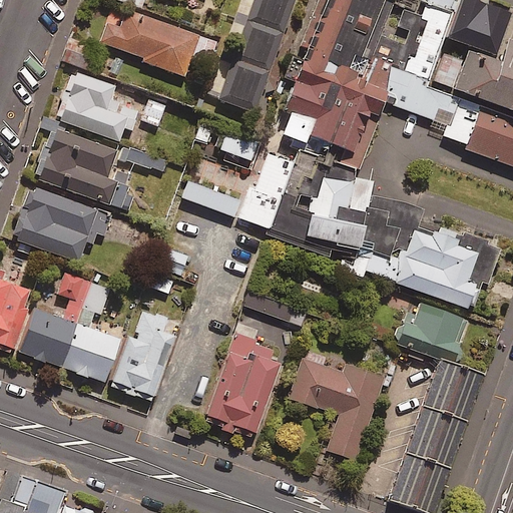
[(223,35),(122,0),(120,0),(107,39),(209,75),(223,35)]
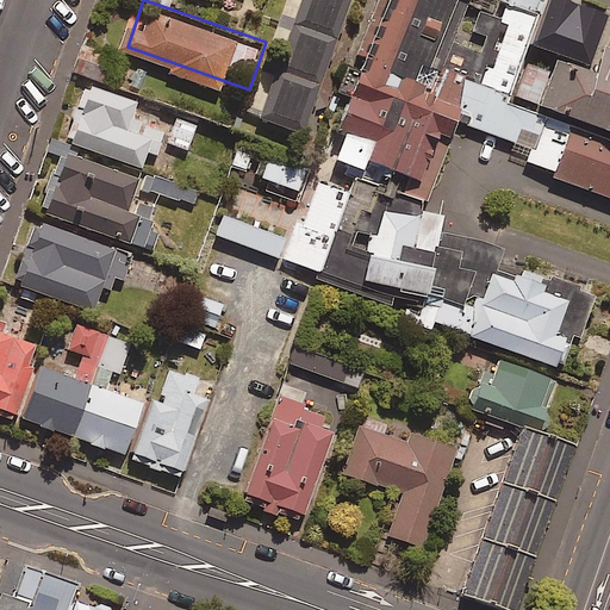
[(355,0),(293,0),(256,110),(312,129),(355,0)]
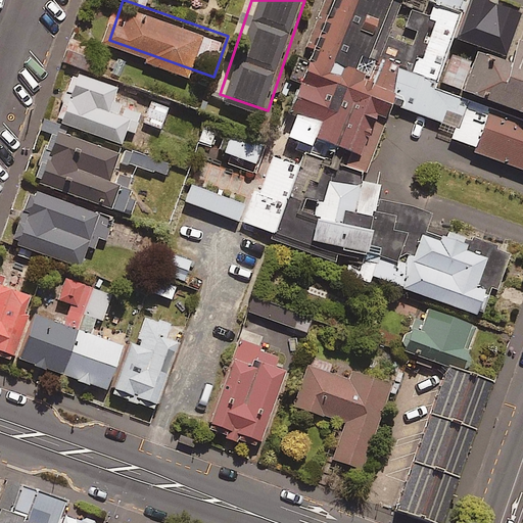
[(425,0),(328,0),(308,52),(380,81),(393,87),(400,67),(425,0)]
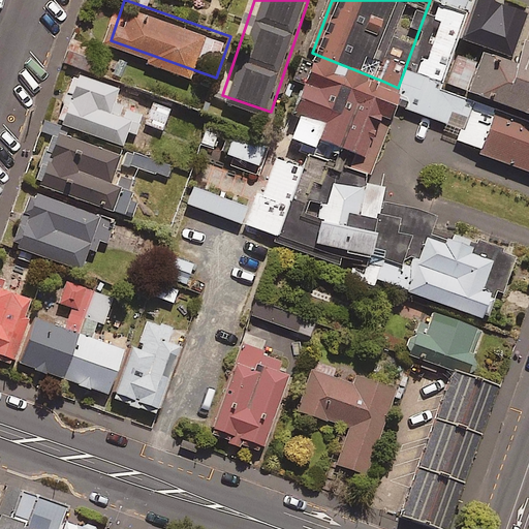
[(527,13),(491,0),(476,0),(463,38),(511,57),(527,13)]
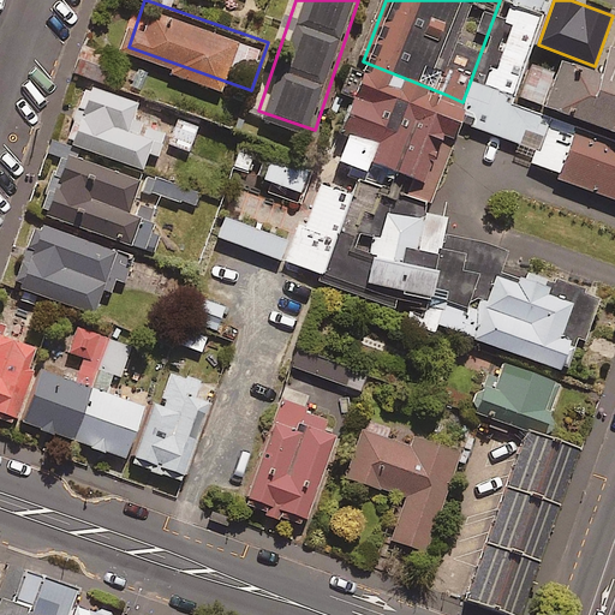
[(447,95),(363,61),(324,161),(362,175),(427,202),(457,119),(463,102),(447,95)]
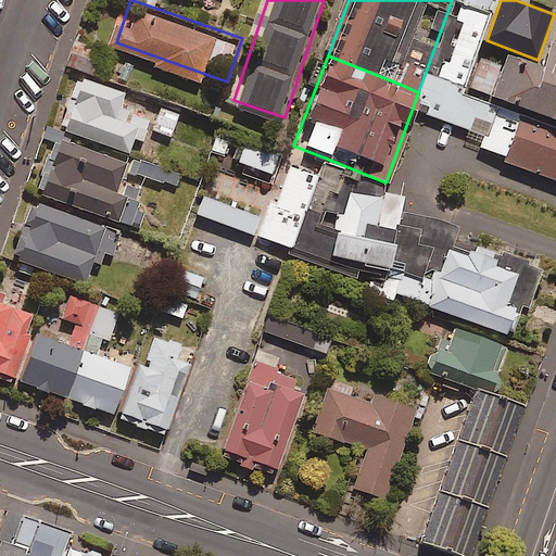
[(504,66),(481,58),(470,88),(555,119),(555,73),(508,55),(504,66)]
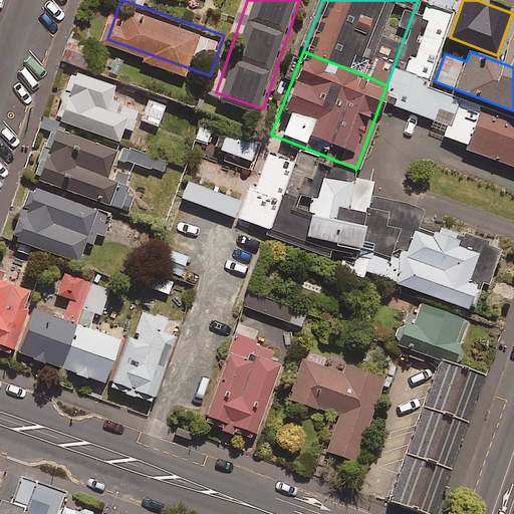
[(459,97),(394,66),(387,85),(381,99),(448,125),(459,97)]
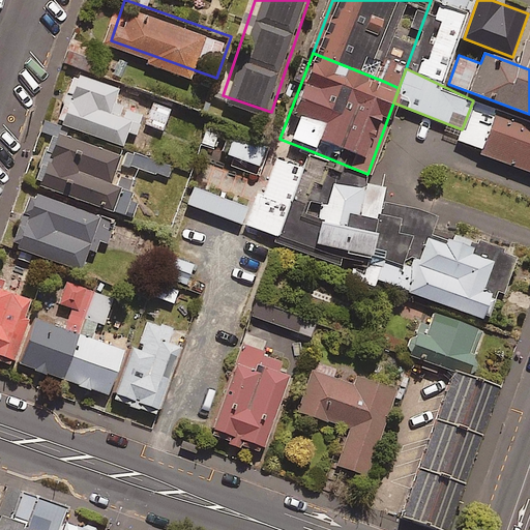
[(155,95),(79,69),(62,119),(138,145),(155,95)]
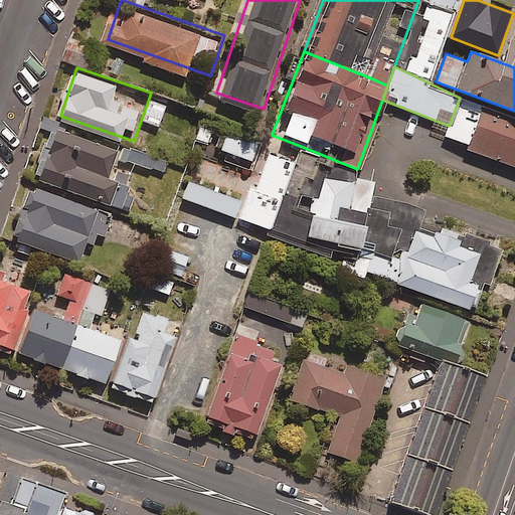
[(460,98),(449,126),(446,135),(453,138),(468,144),(482,107),(460,98)]
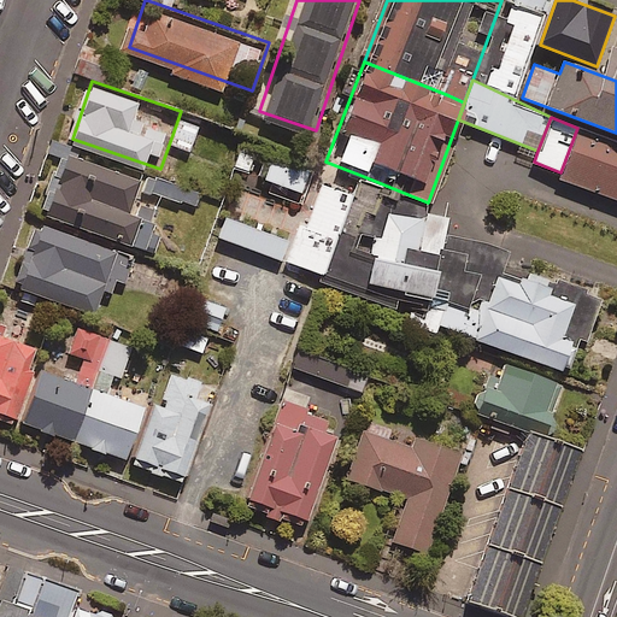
[(616,144),(577,128),(560,172),(558,178),(616,200),(616,144)]
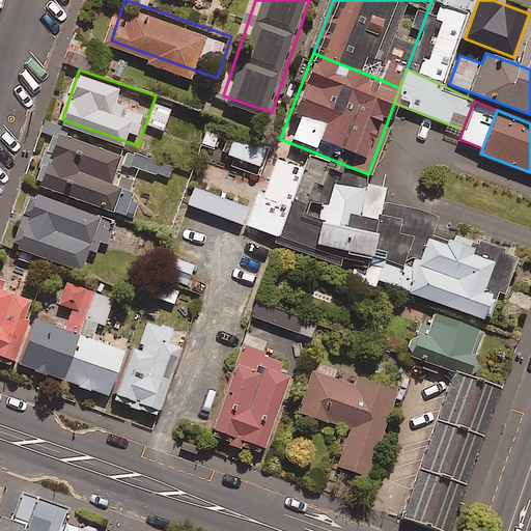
[(161,154),(53,121),(34,180),(142,214),(161,154)]
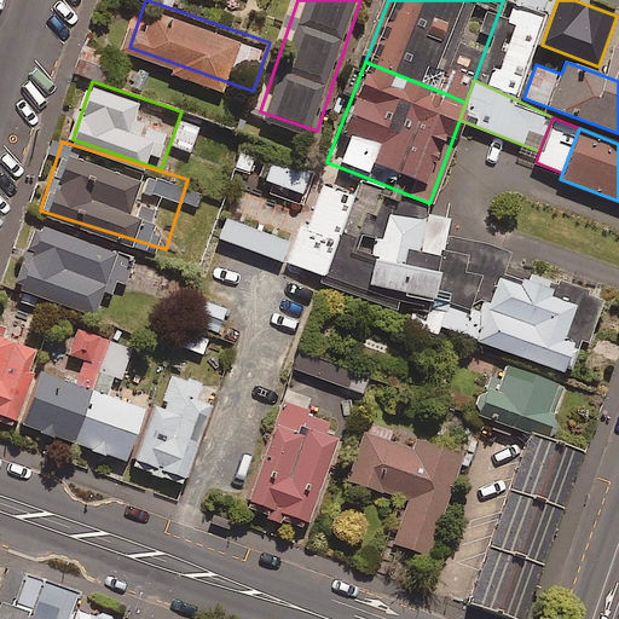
[(270,191),(301,202),(313,163),(273,150),(264,179),(272,181),(270,191)]
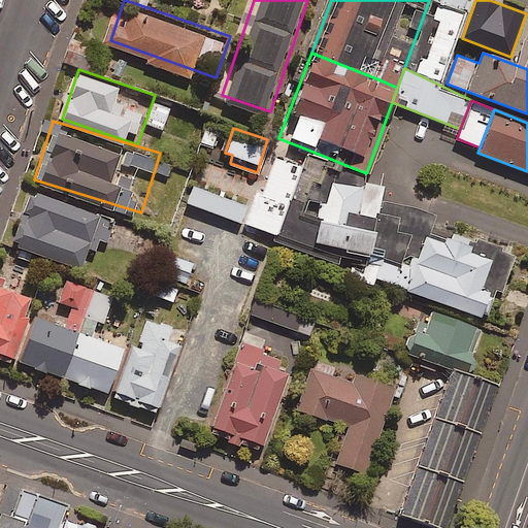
[(274,239),(410,293),(428,232),(435,216),(381,201),(389,183),(366,173),(310,151),(274,239)]
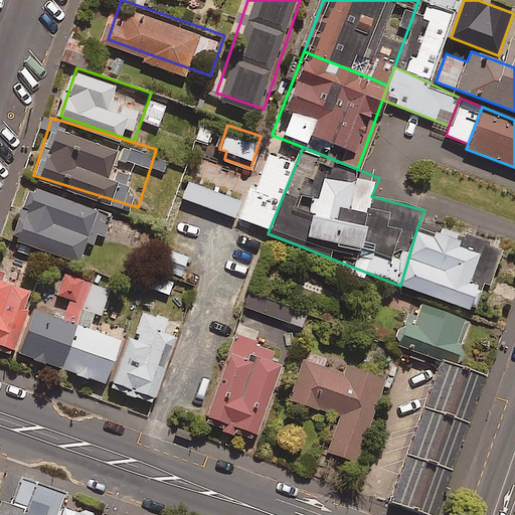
[(267,228),(293,162),(268,153),(254,188),(248,186),(236,217),(267,228)]
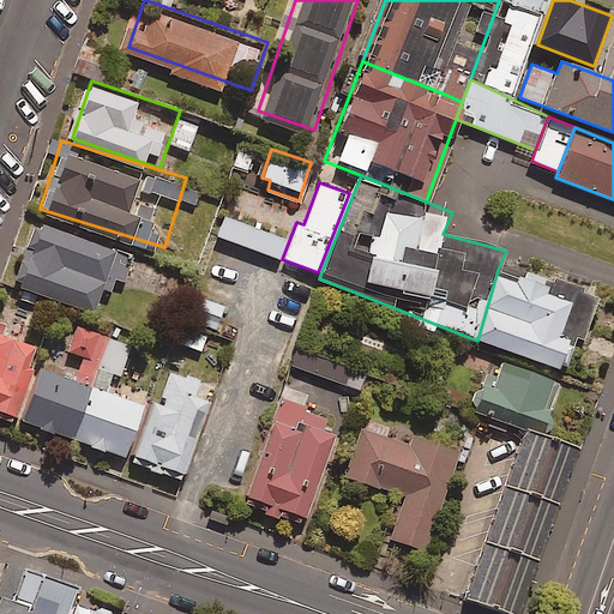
[(287,239),(224,215),(216,234),(278,259),(287,239)]
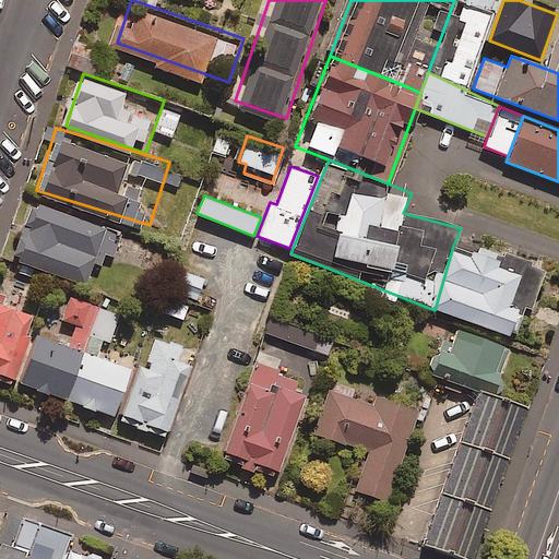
[(133,226),(32,198),(14,259),(115,288),(133,226)]
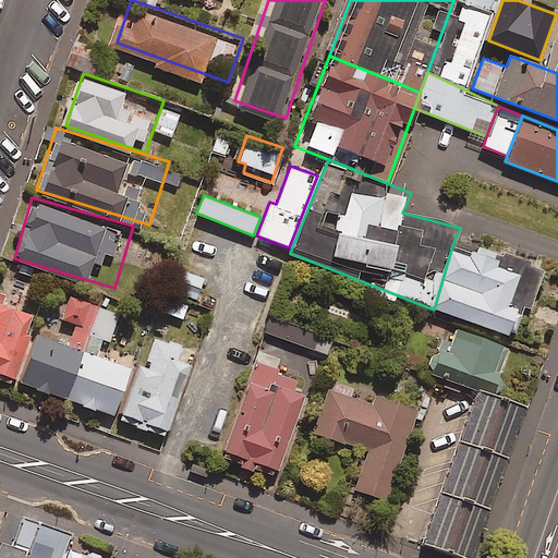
[(434,310),(520,336),(540,271),(452,245),(434,310)]
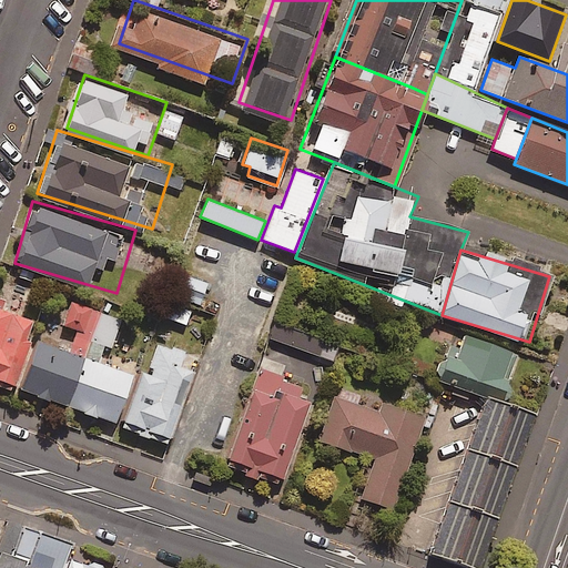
[(206,283),(180,274),(173,295),(199,304),(206,283)]
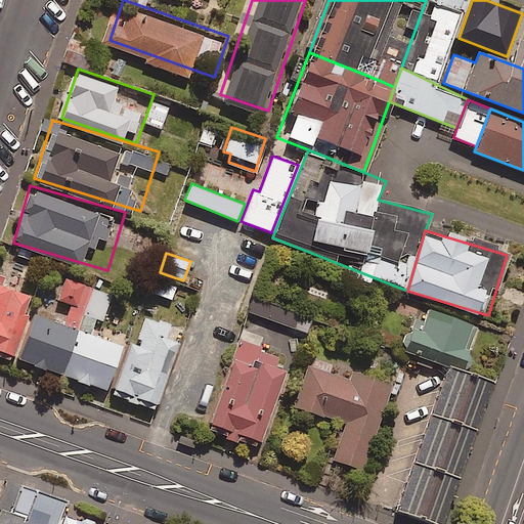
[(46,281),(0,266),(0,351),(22,358),(46,281)]
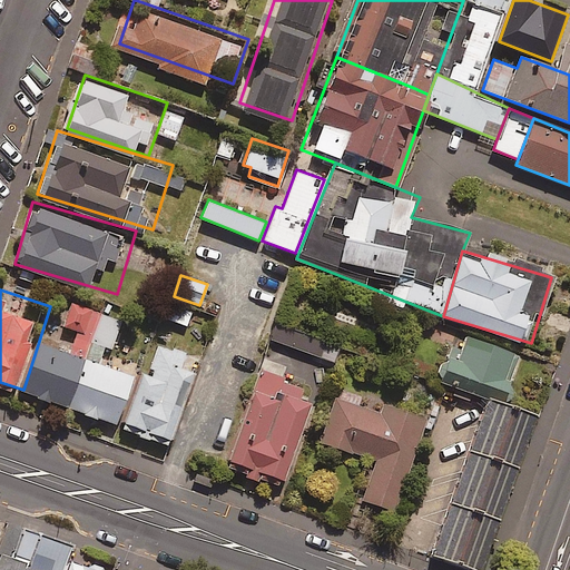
[(192,312),(167,302),(161,316),(185,326),(192,312)]
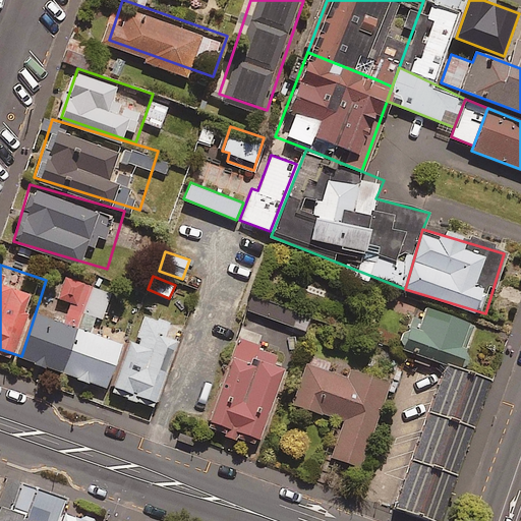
[(254,293),(248,309),(288,325),(294,307),(254,293)]
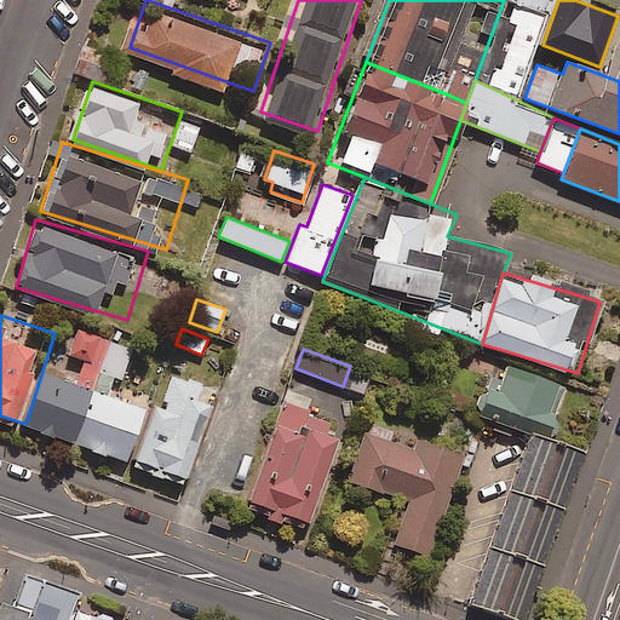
[(563,430),(577,384),(500,360),(486,406),(563,430)]
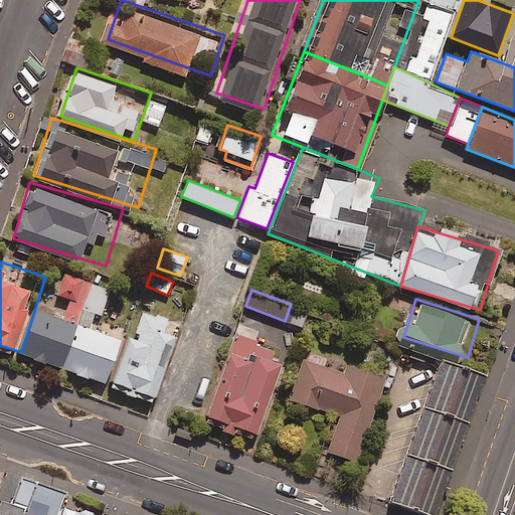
[(78,317),(41,303),(23,347),(60,361),(78,317)]
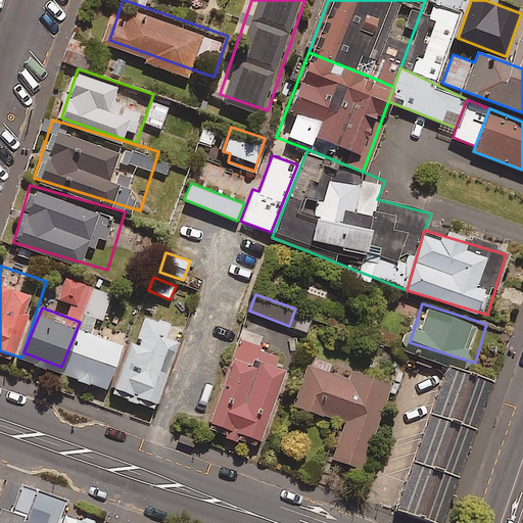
[(195,327),(144,311),(120,388),(171,403),(195,327)]
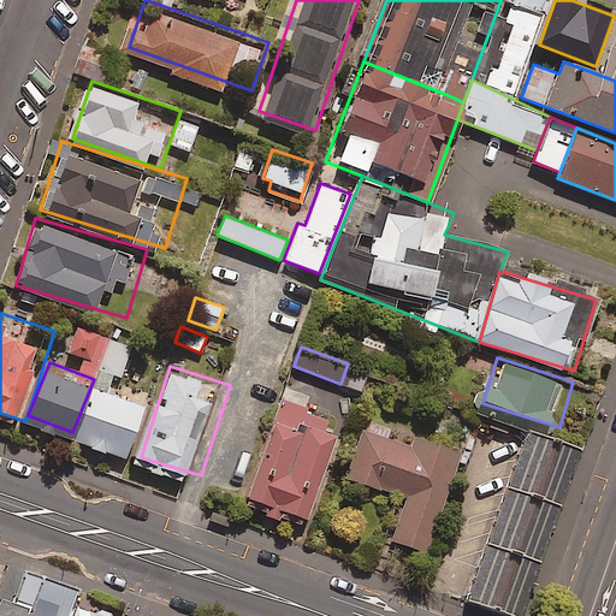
[(150,400),(94,379),(73,434),(131,455),(150,400)]
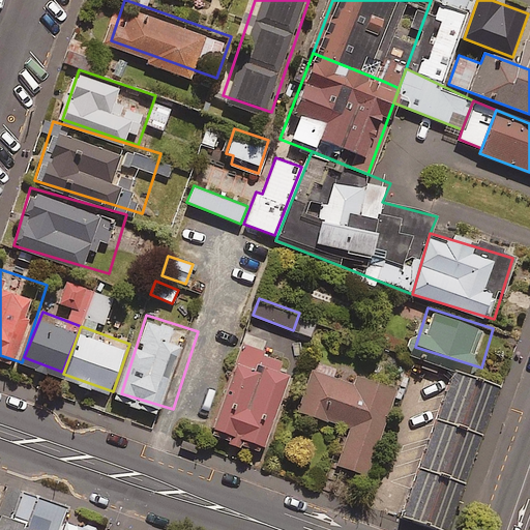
[(266,342),(248,334),(213,431),(266,449),(293,376),(281,372),(285,361),(265,355),(266,351),(263,350),(266,342)]
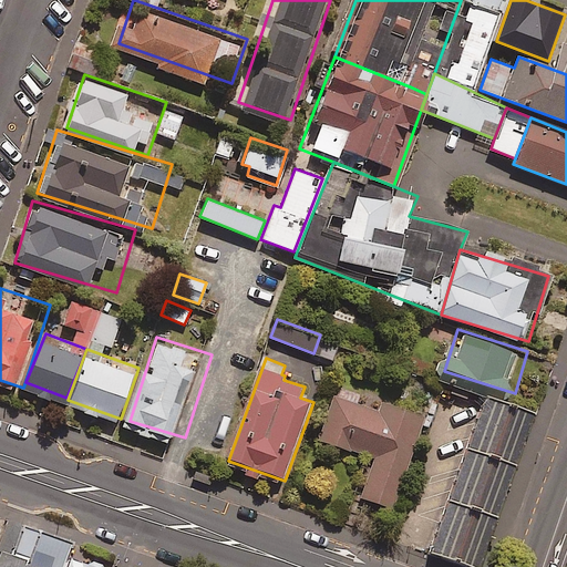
[(379,411),(334,397),(319,440),(374,459),(360,500),(394,511),(426,419),(381,403),(379,411)]
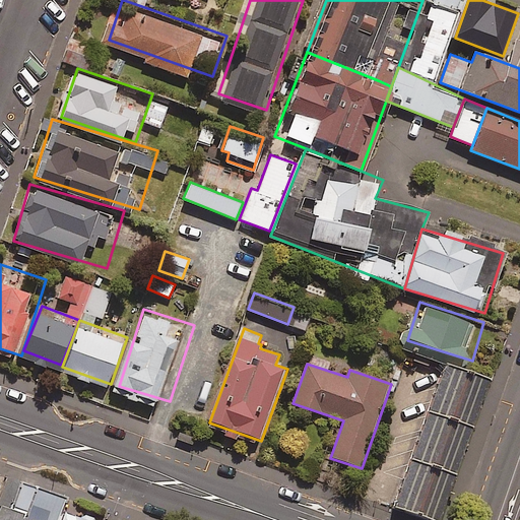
[(443,364),(389,507),(424,519),(436,519),(489,381),(443,364)]
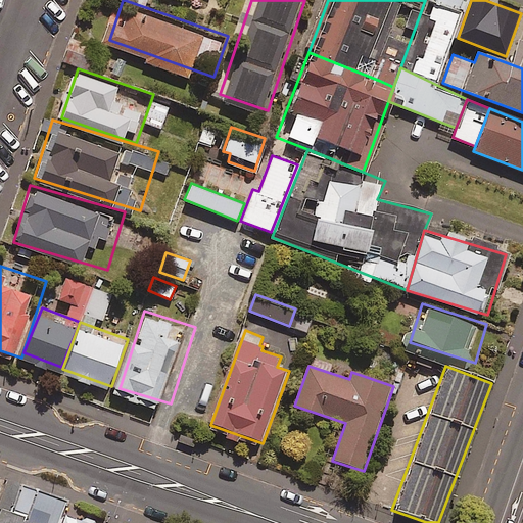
[(63,502),(21,487),(12,513),(0,509),(0,510),(0,522),(62,522),(66,514),(60,512),(63,502)]
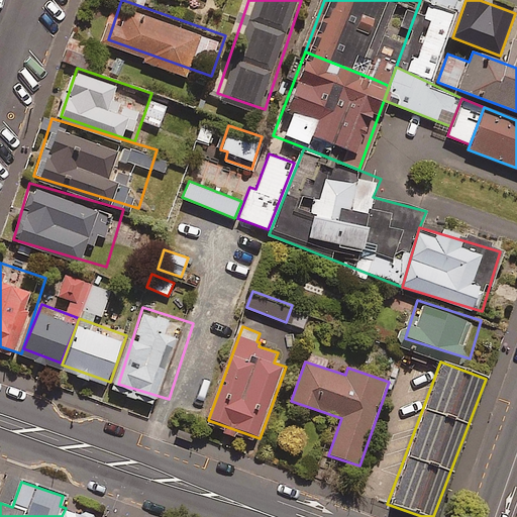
[(92,516),(66,508),(62,516),(92,516)]
